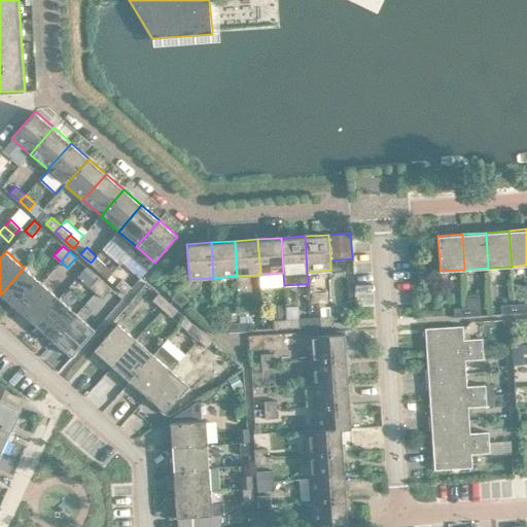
[(96,256),(91,262),(100,272),(106,265),(96,256)]
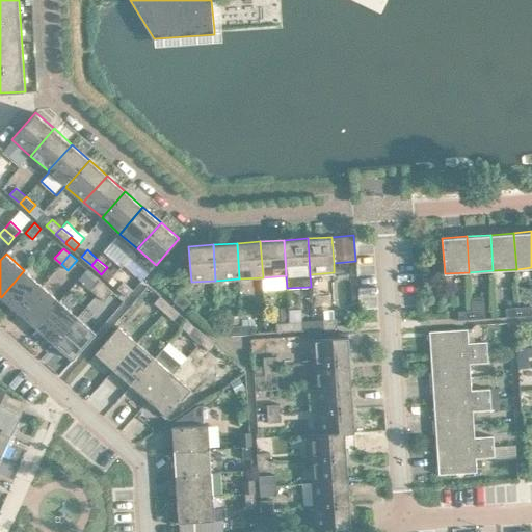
[(1,297),(19,313),(42,286),(24,270),(1,297)]
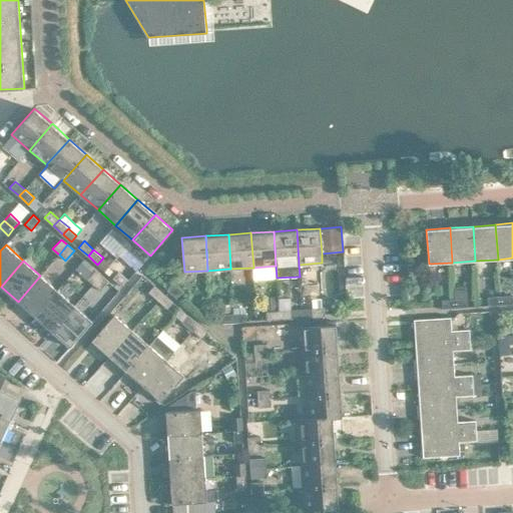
[(87,279),(93,285),(102,275),(95,270),(87,279)]
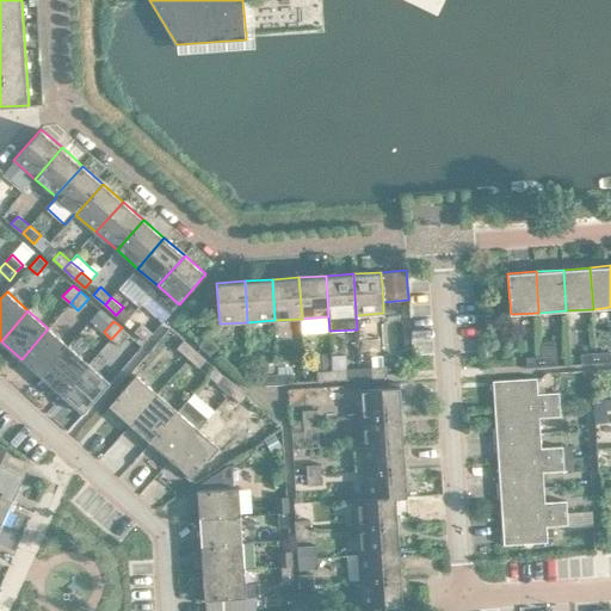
[(135,331),(146,341),(153,333),(141,323),(135,331)]
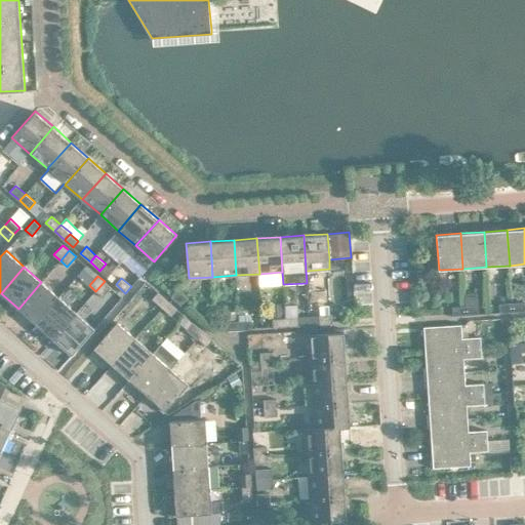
[(105,281),(95,291),(103,297),(111,287),(105,281)]
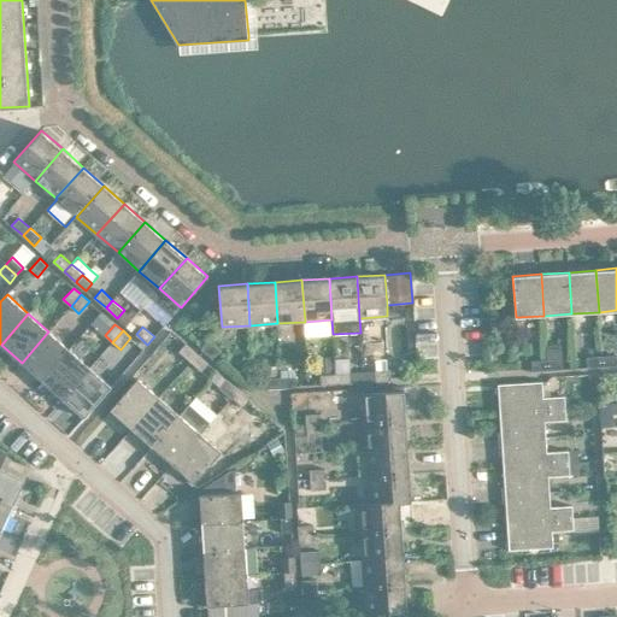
[(22,363),(42,381),(70,350),(48,331),(22,363)]
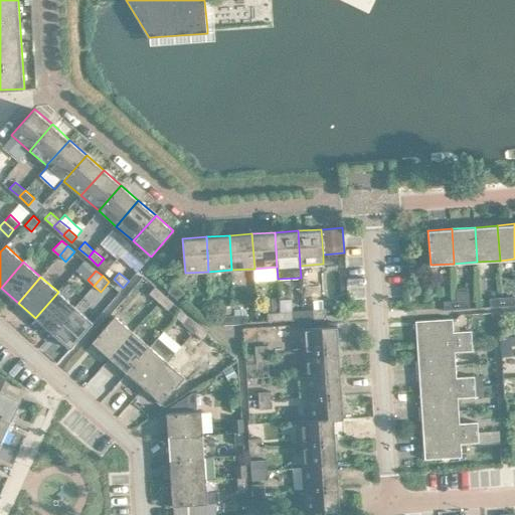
[(183,293),(174,285),(168,291),(177,300),(183,293)]
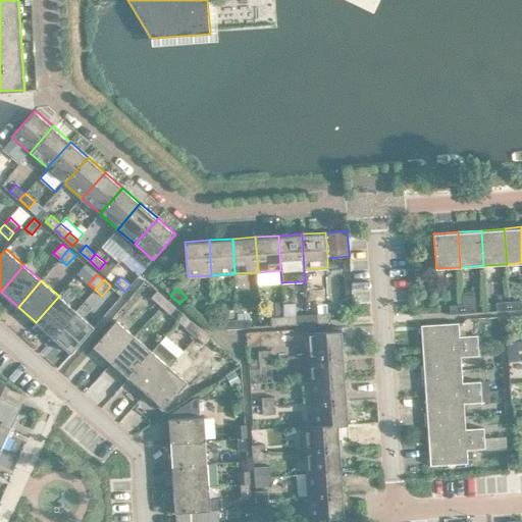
[(151,297),(161,305),(167,299),(157,291),(151,297)]
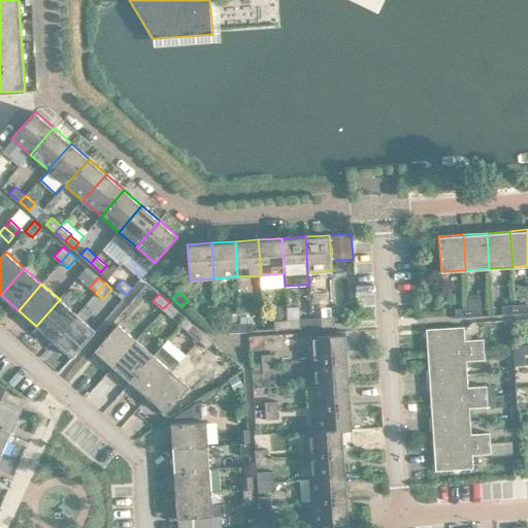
[(480,295),(467,295),(468,307),(481,306),(480,295)]
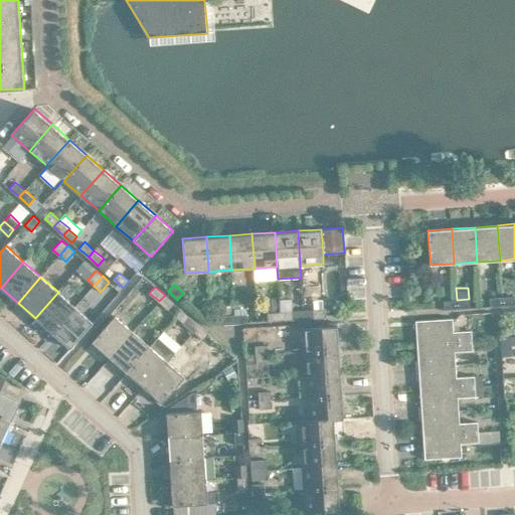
[(35,318),(52,333),(75,307),(58,292),(35,318)]
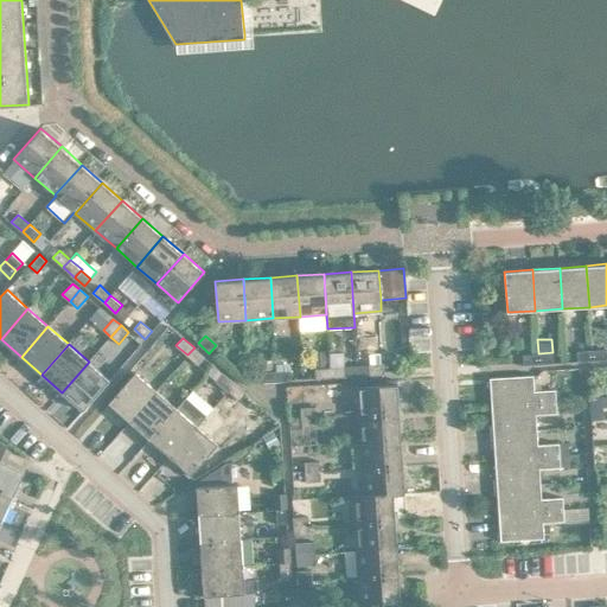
[(195,347),(187,355),(198,365),(205,357),(195,347)]
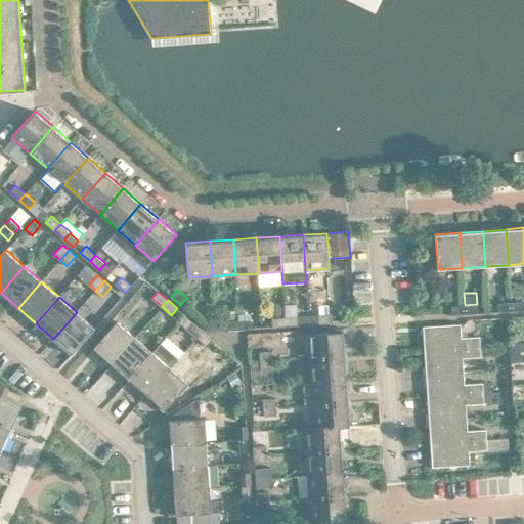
[(523,303),(523,301),(511,302),(512,311),(523,310),(523,303)]
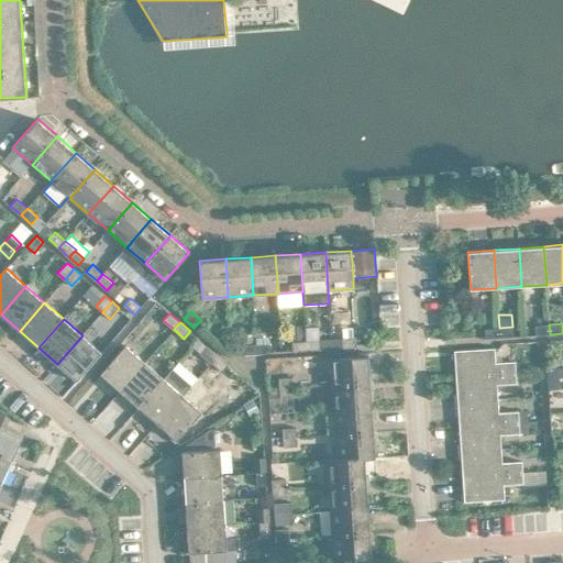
[(550,334),(549,324),(536,326),(536,335),(550,334)]
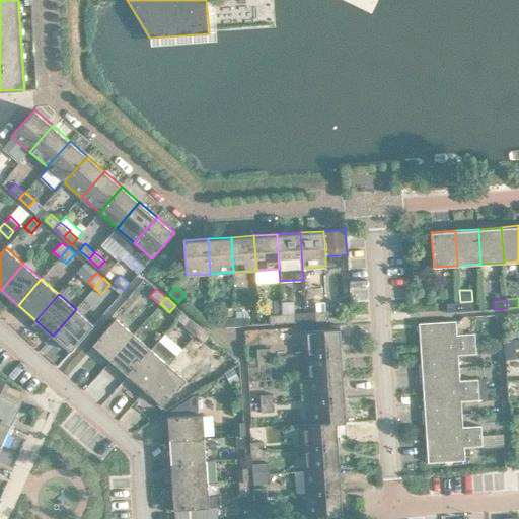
[(472,301),(460,302),(460,311),(473,310),(472,301)]
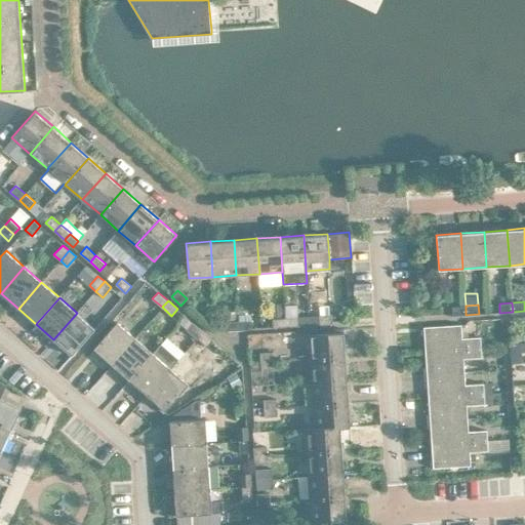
[(466,315),(466,306),(452,307),(453,316),(466,315)]
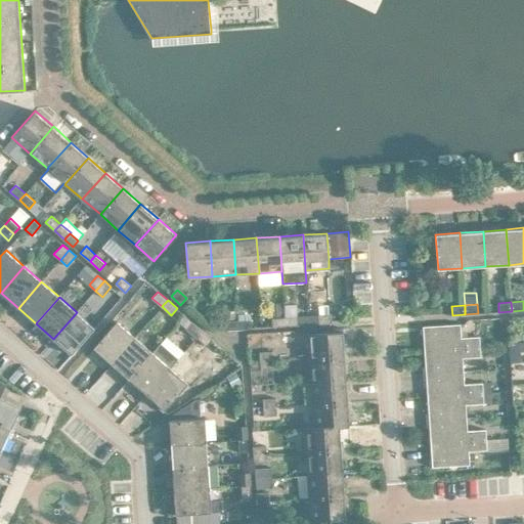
[(77,312),(53,339),(72,354),(95,328),(77,312)]
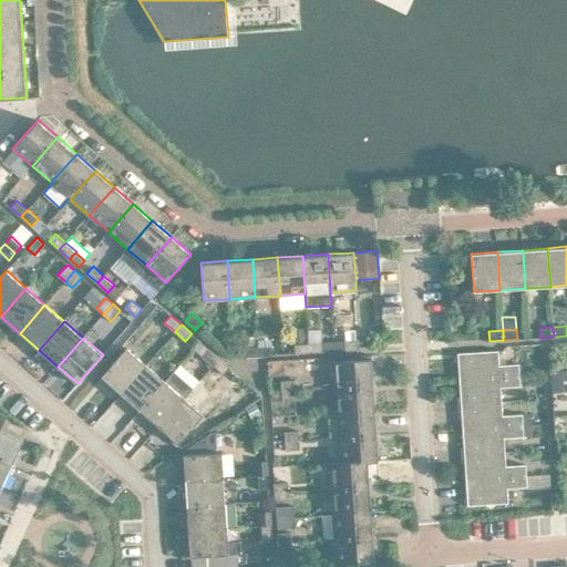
[(344,341),(346,348),(346,350),(360,350),(359,340),(344,341)]
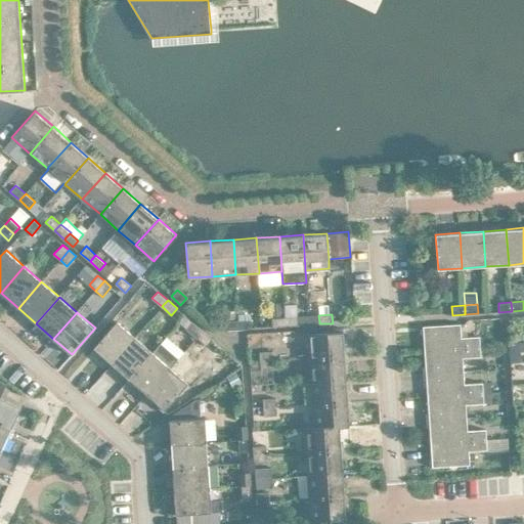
[(185,316),(179,322),(186,329),(191,324),(192,322),(185,316)]
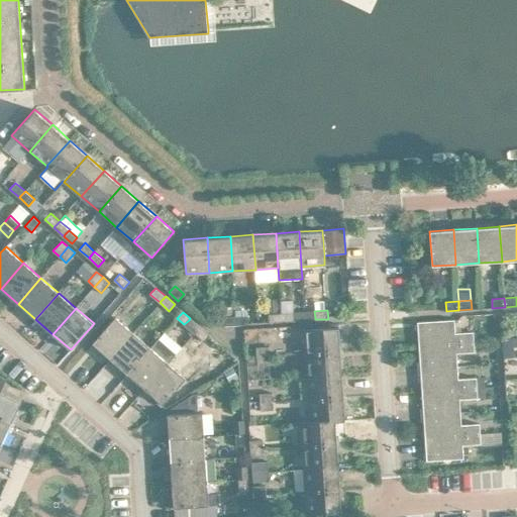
[(294,312),(281,313),(282,322),(294,321),(294,312)]
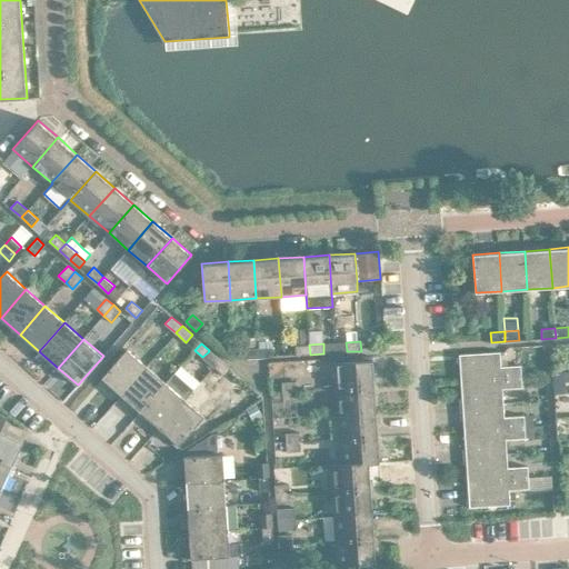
[(310,355),(309,345),(308,345),(301,345),(296,346),(296,355),(310,355)]
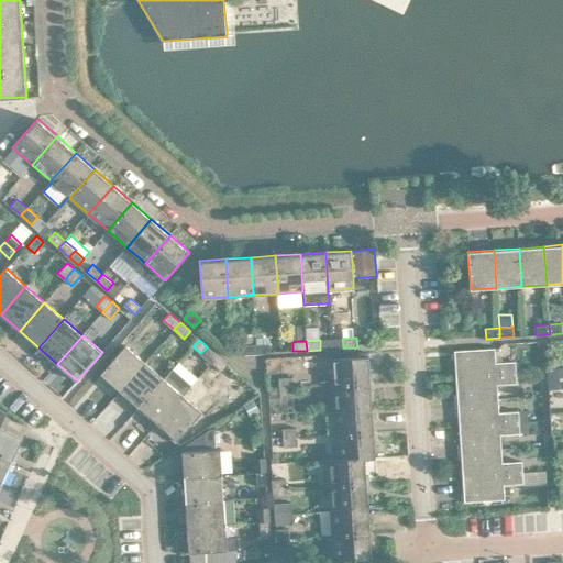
[(269,343),(256,344),(256,354),(271,353),(269,343)]
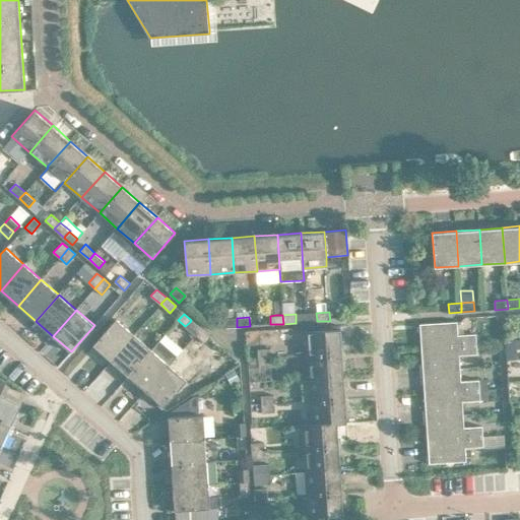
[(237,327),(237,318),(236,318),(225,319),(223,319),(224,328),(237,327)]
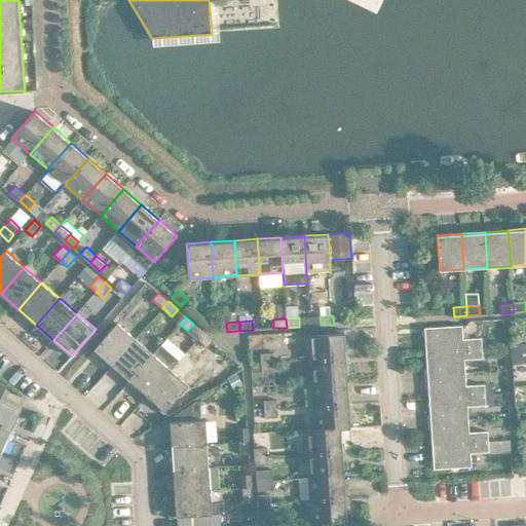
[(95,349),(112,365),(136,338),(117,323),(95,349)]
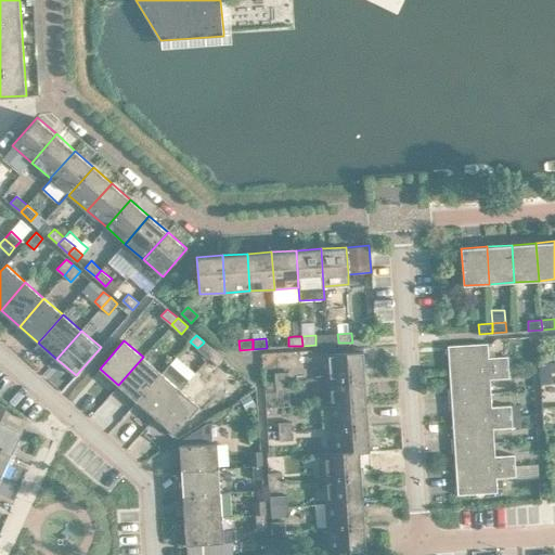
[(197,348),(208,358),(215,350),(204,341),(203,344),(197,348)]
